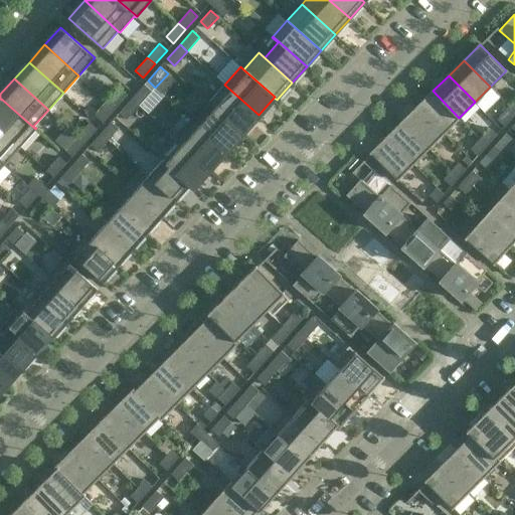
[(152,91),(144,84),(132,99),(139,105),(152,91)]
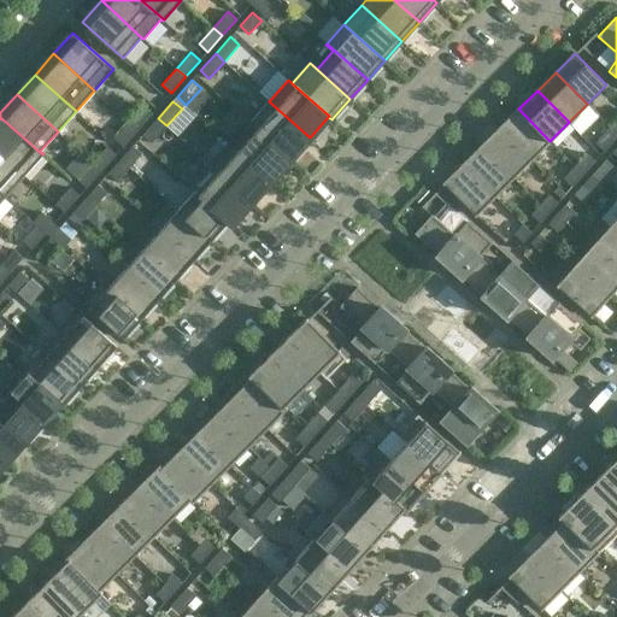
[(310,137),(269,101),(250,123),(291,159),(310,137)]
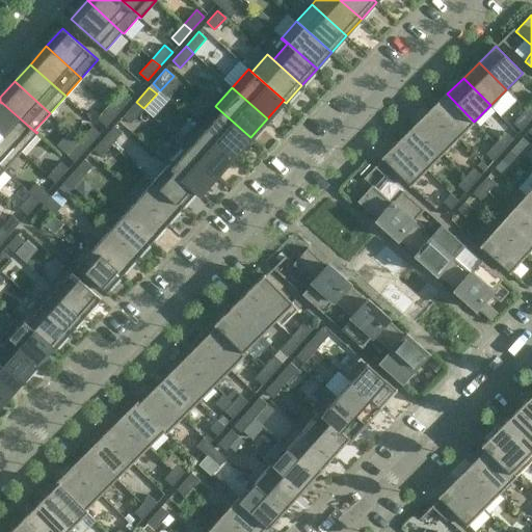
[(118,111),(131,98),(124,90),(111,105),(118,111)]
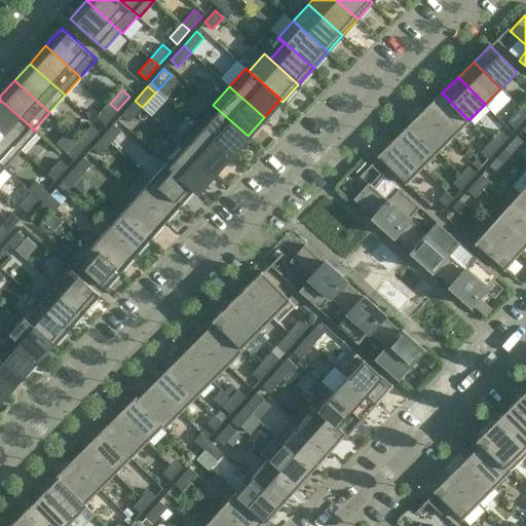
[(468,120),(442,92),(426,109),(453,136),(468,120)]
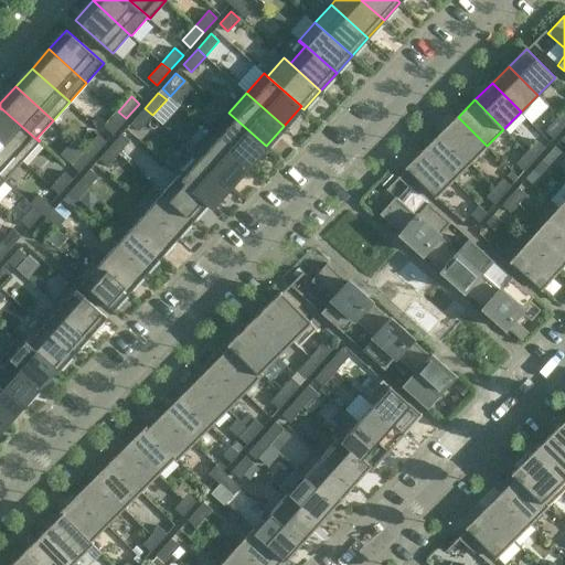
[(1,108),(1,109),(0,109),(0,140),(22,160),(39,141),(1,108)]
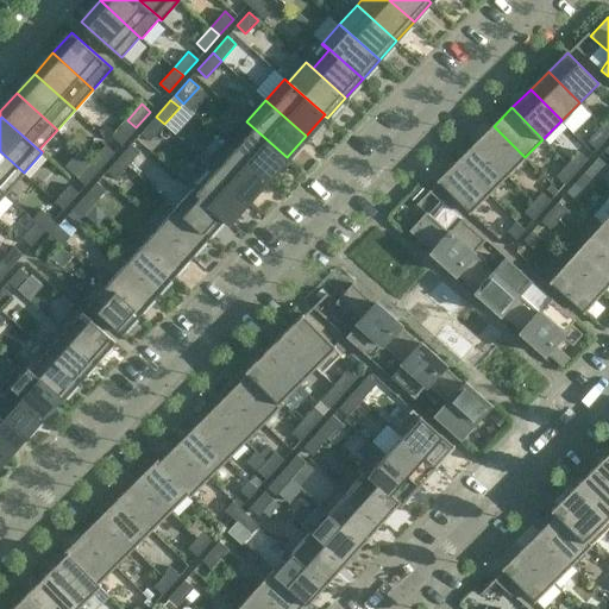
[(149,140),(164,124),(156,117),(140,133),(149,140)]
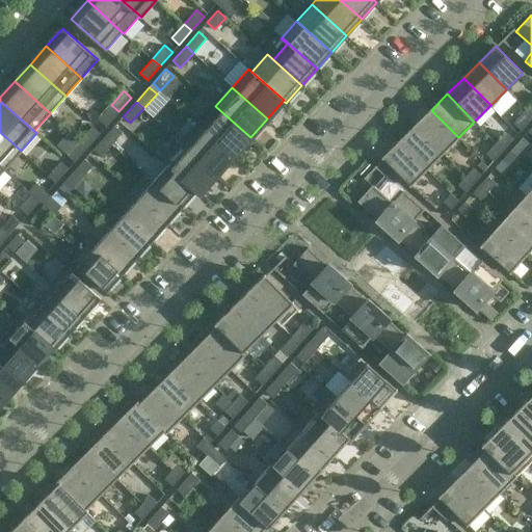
[(106,126),(118,111),(111,105),(99,120),(106,126)]
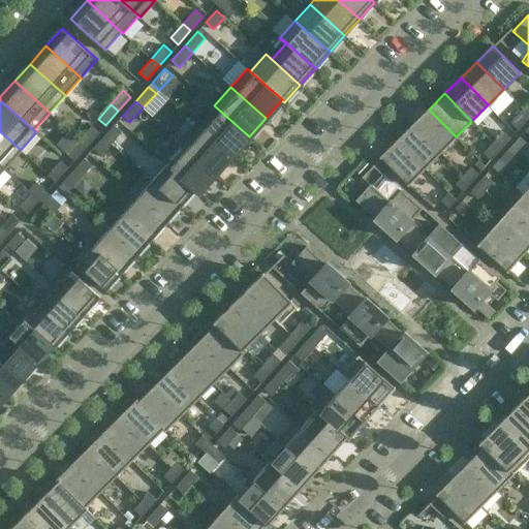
[(249,136),(214,105),(213,104),(212,104),(210,105),(207,107),(204,111),(201,113),(199,116),(197,119),(196,122),(197,124),(231,155),(249,136)]
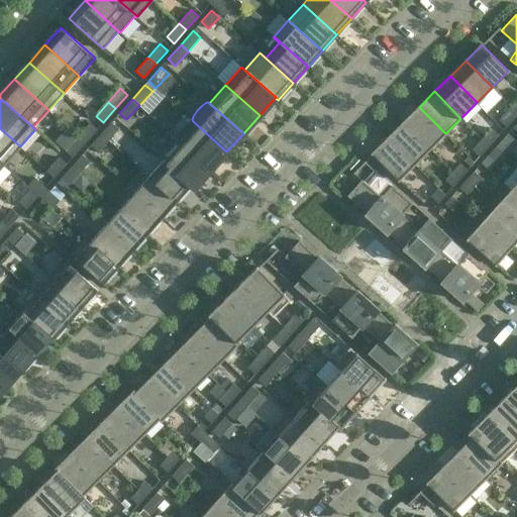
[(506,126),(516,114),(516,111),(511,106),(499,119),(506,126)]
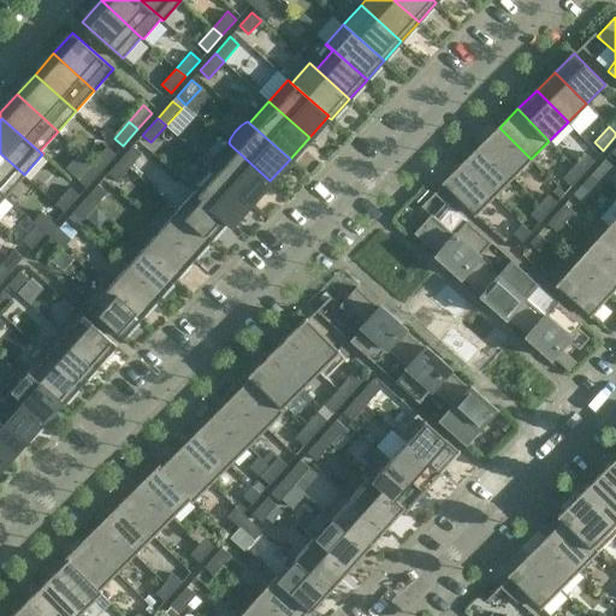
[(531,159),(499,128),(481,146),(513,177),(531,159)]
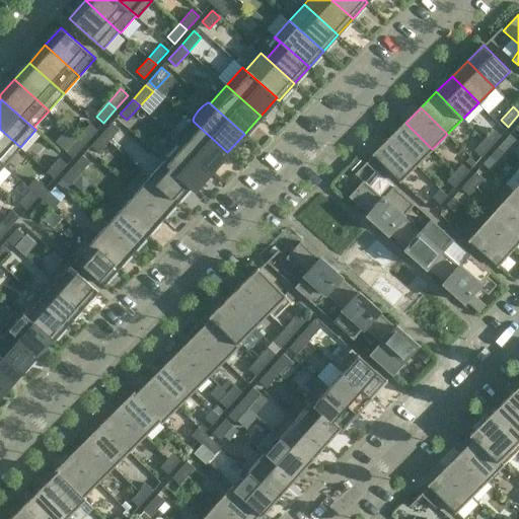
[(227,152),(194,122),(177,139),(211,170),(227,152)]
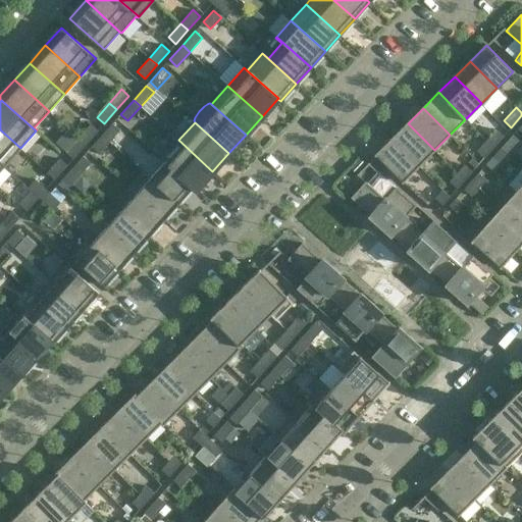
[(86,144),(98,131),(90,123),(79,138),(86,144)]
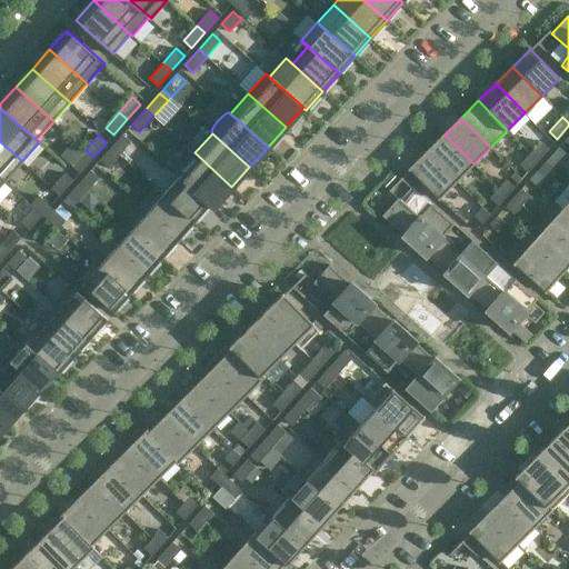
[(130,141),(122,135),(111,147),(120,153),(130,141)]
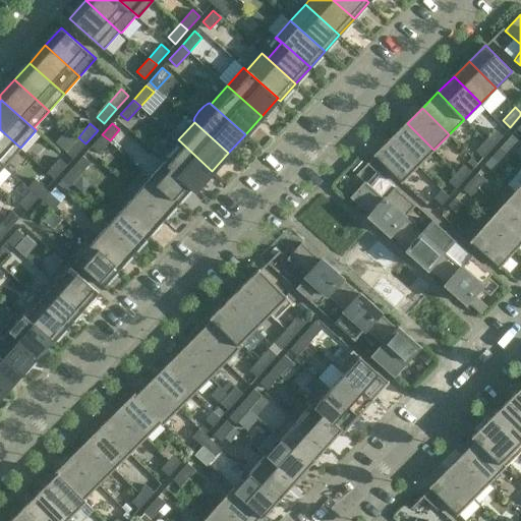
[(433,150),(407,123),(391,138),(417,166),(433,150)]
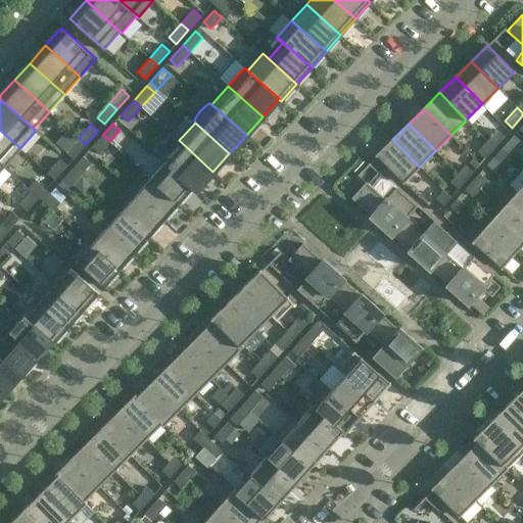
[(57,139),(67,148),(79,136),(68,126),(57,139)]
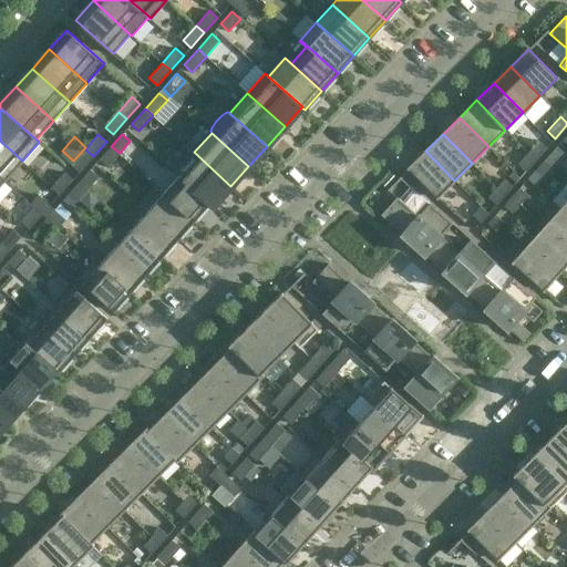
[(22,161),(0,141),(0,175),(4,181),(22,161)]
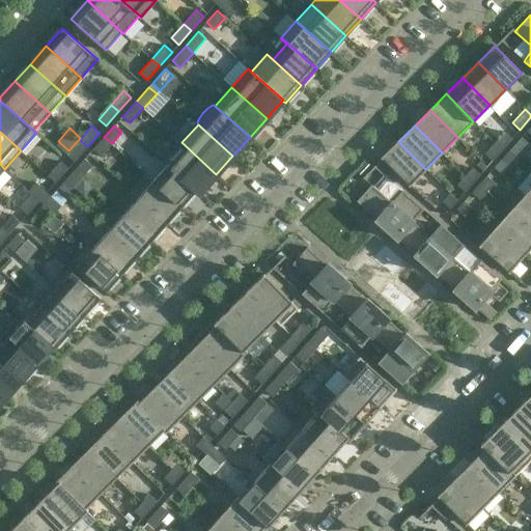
[(502,149),(512,138),(504,132),(495,142),(502,149)]
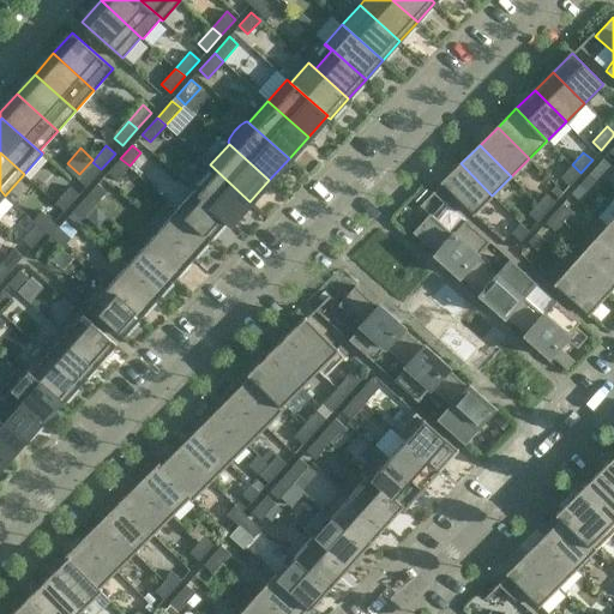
[(116,180),(130,166),(120,158),(108,172),(116,180)]
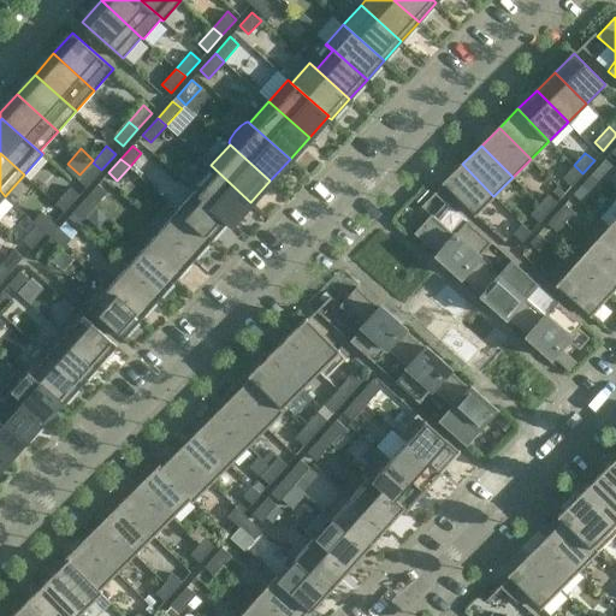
[(614,167),(605,159),(591,175),(600,183),(614,167)]
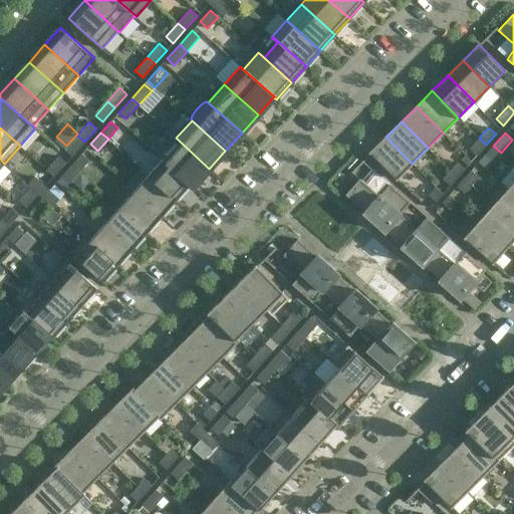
[(72,156),(84,142),(77,136),(64,149),(72,156)]
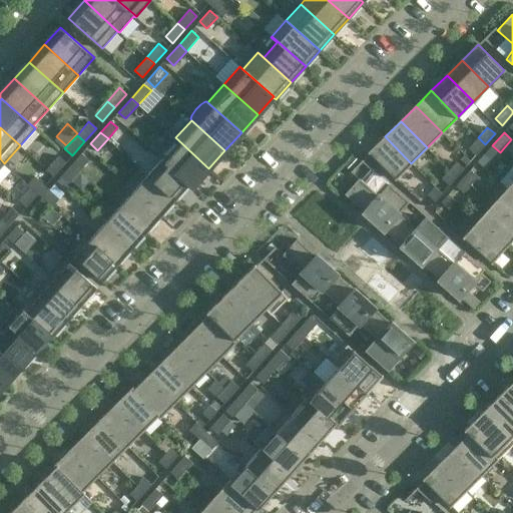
[(208,168),(175,137),(174,136),(158,154),(162,158),(189,183),(188,184),(191,187),(208,168)]
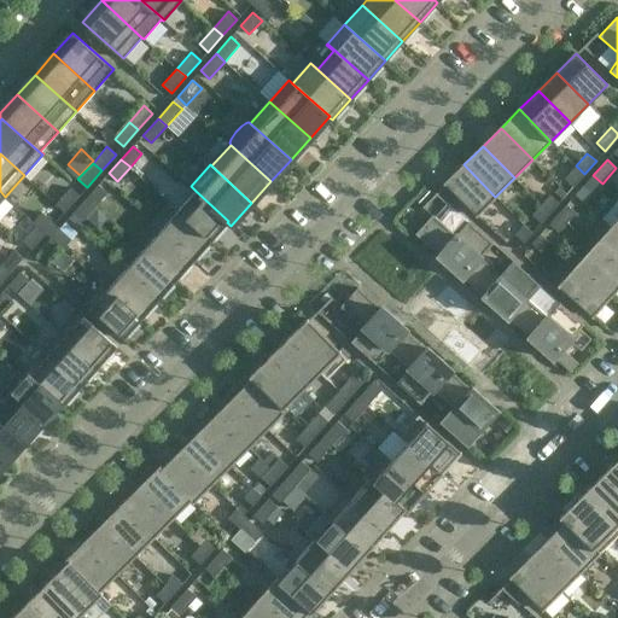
[(495,197),(464,164),(445,184),(477,215),(495,197)]
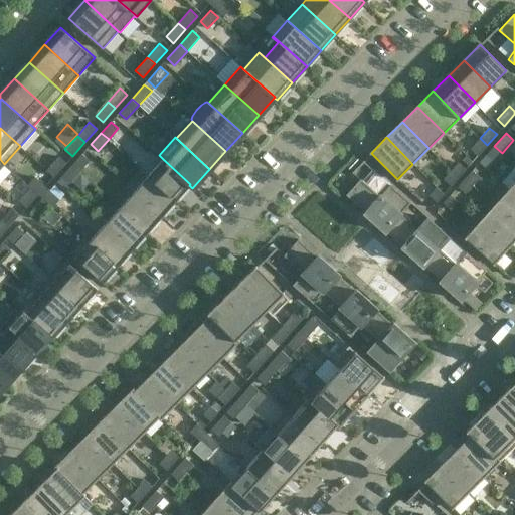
[(478,156),(487,145),(480,138),(470,149),(478,156)]
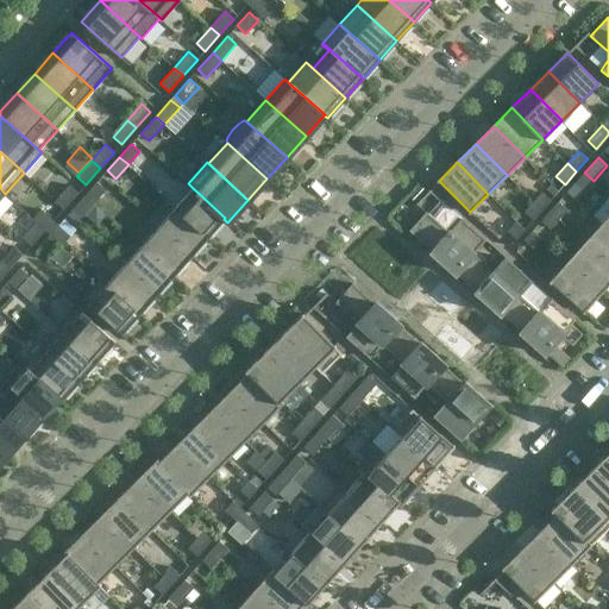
[(584,190),(594,181),(584,173),(576,182),(584,190)]
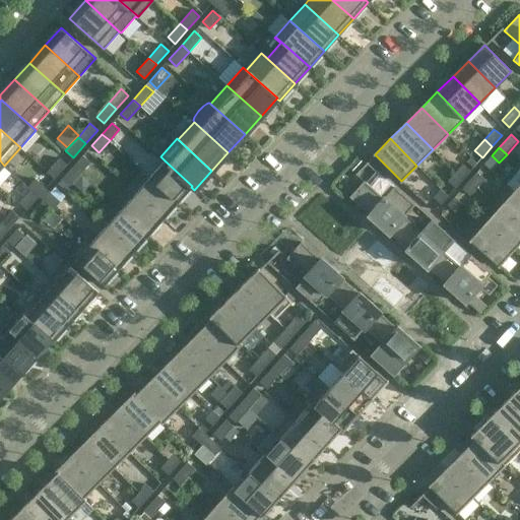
[(82,155),(62,178),(69,185),(90,161),(82,155)]
